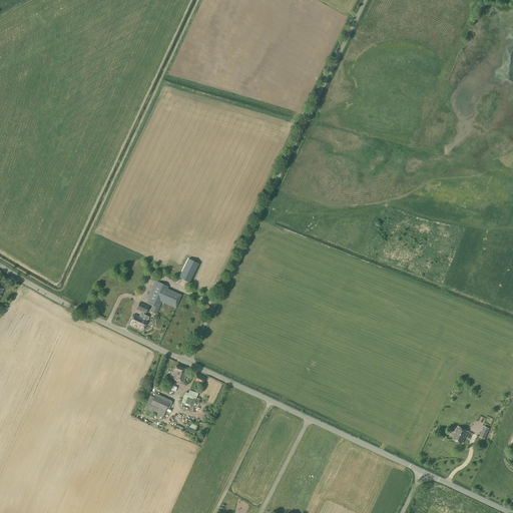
[(178,279),(188,284),(198,265),(188,260),(178,279)]
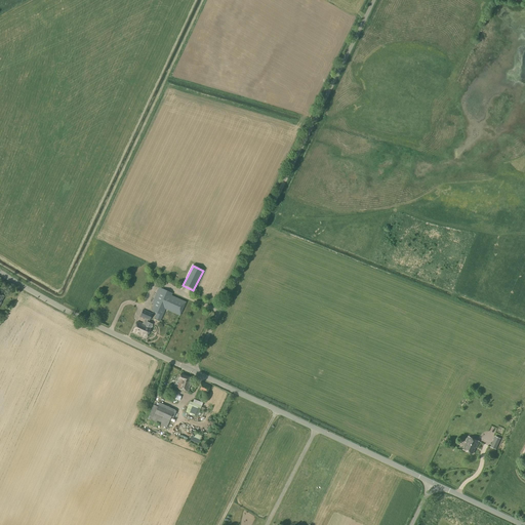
[(151,311),(156,313),(154,319),(160,321),(165,310),(179,316),(186,301),(171,295),(172,293),(159,287),(151,304),(153,305),(151,311)]
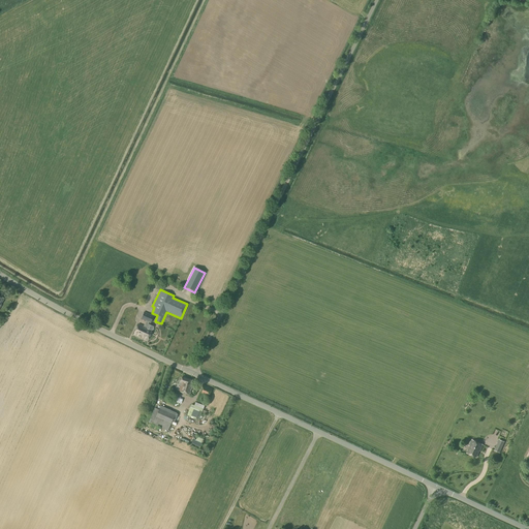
[(150,323),(153,316),(144,312),(141,319),(146,321),(144,325),(138,323),(133,335),(147,341),(154,327),(148,324),(149,322),(150,323)]
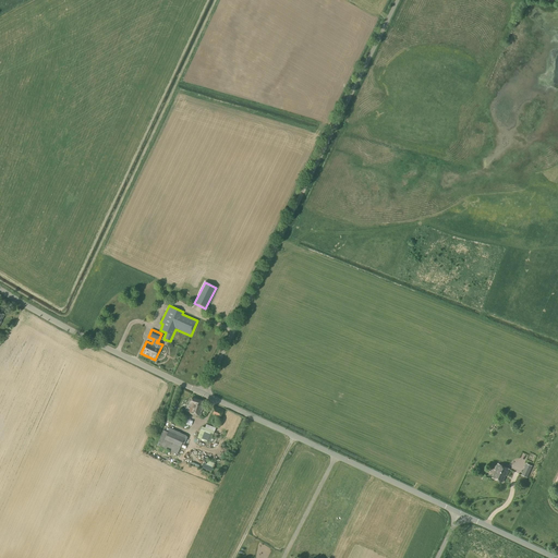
[(201,417),(205,402),(192,398),(189,407),(190,407),(187,413),(201,417)]
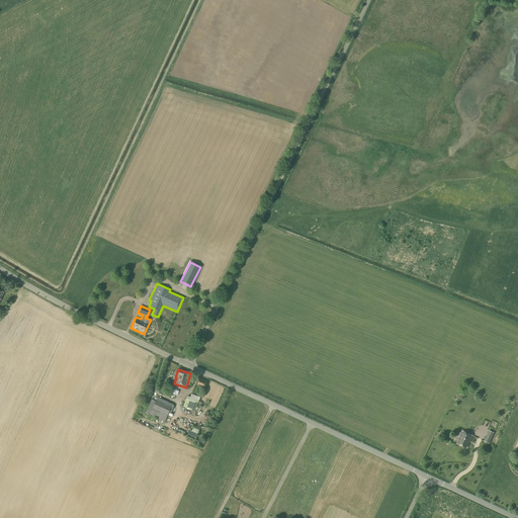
[(203,390),(207,380),(198,376),(194,385),(203,390)]
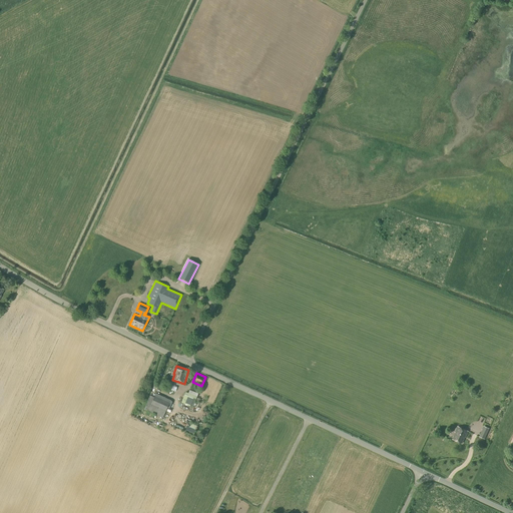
[(192,408),(196,397),(190,395),(185,393),(181,403),(192,408)]
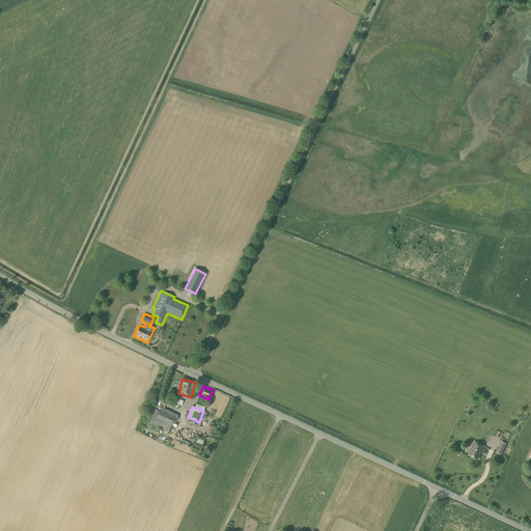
[(176,415),(161,408),(159,412),(156,410),(149,424),(168,432),(173,422),(175,423),(178,416),(176,415)]
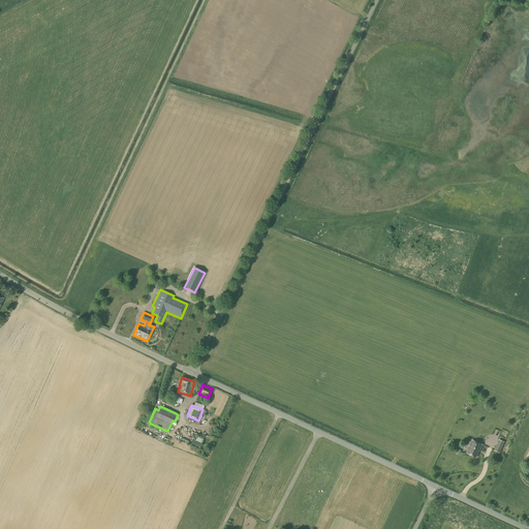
[(480,452),(483,445),(472,440),(469,446),(470,446),(467,454),(476,458),(479,450),(480,452)]
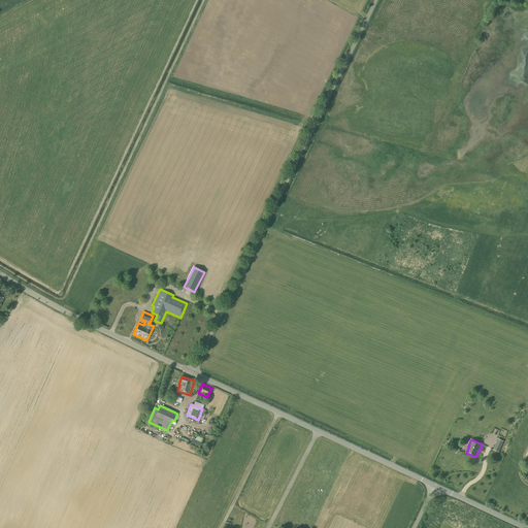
All buildings are outlined.
